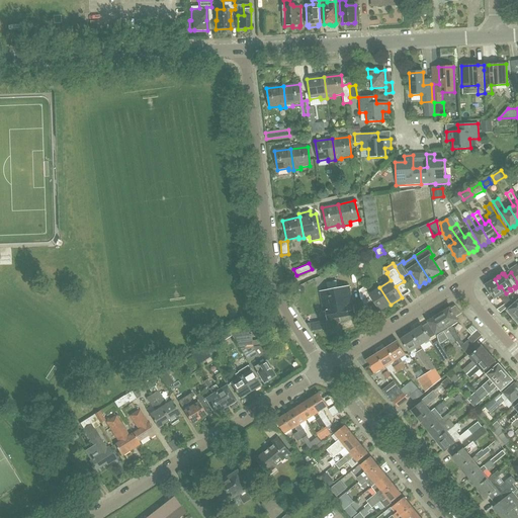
[(512,304),(506,293),(501,286),(499,287),(495,279),(492,281),(491,280),(487,283),(487,284),(486,285),(491,293),(492,292),(495,298),(499,295),(507,308),(512,304)]
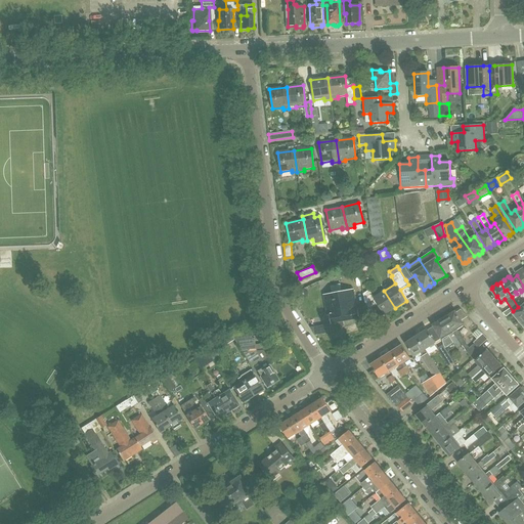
[(331,286),(332,294),(323,295),(326,315),(328,315),(328,316),(330,315),(331,323),(336,322),(337,326),(343,325),(342,321),(358,318),(357,309),(356,309),(353,290),(342,292),(340,284),(331,286)]
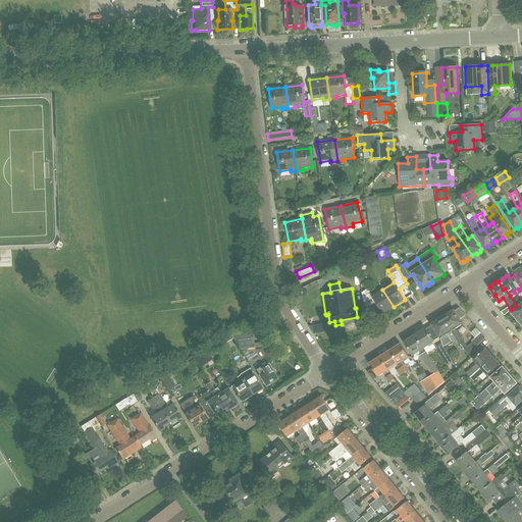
[(382,314),(394,307),(382,290),(372,296),(367,289),(361,293),(363,302),(367,309),(376,303),(382,314)]
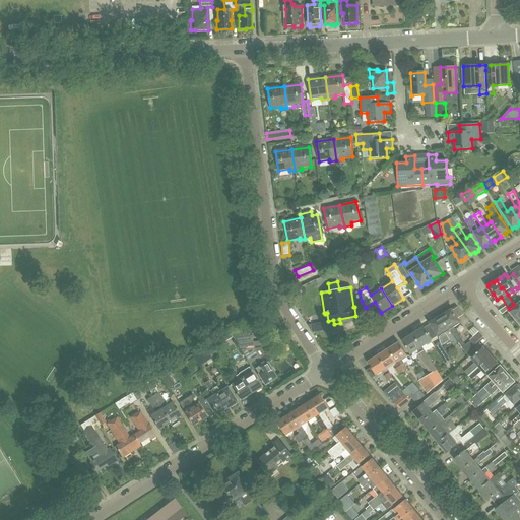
[(516,318),(519,314),(519,301),(515,306),(514,305),(509,309),(510,311),(512,314),(511,316),(514,319),(516,318)]
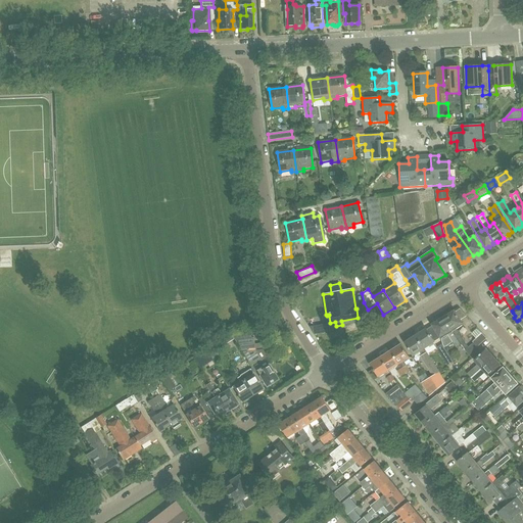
[(442,317),(453,332),(454,334),(457,338),(456,339),(460,346),(461,347),(462,346),(465,350),(469,354),(477,347),(486,338),(481,333),(472,342),(473,343),(468,347),(461,337),(462,334),(460,331),(457,331),(456,329),(463,325),(455,312),(453,312),(453,311),(447,314),(448,315),(443,318),(442,317)]
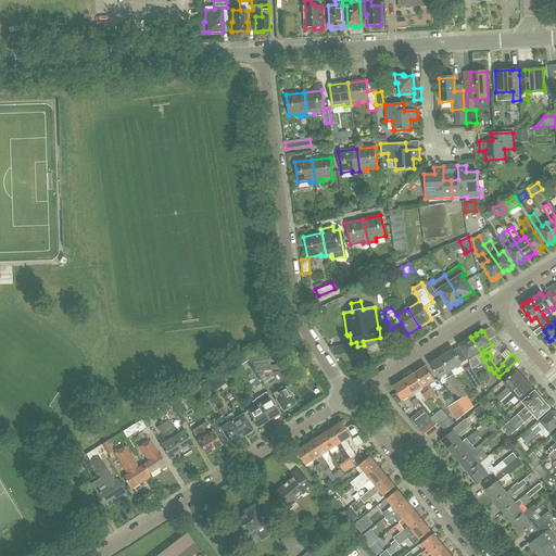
[(469,359),(481,353),(470,337),(470,338),(471,339),(466,341),(466,340),(460,343),(462,344),(460,345),(464,351),(469,359)]
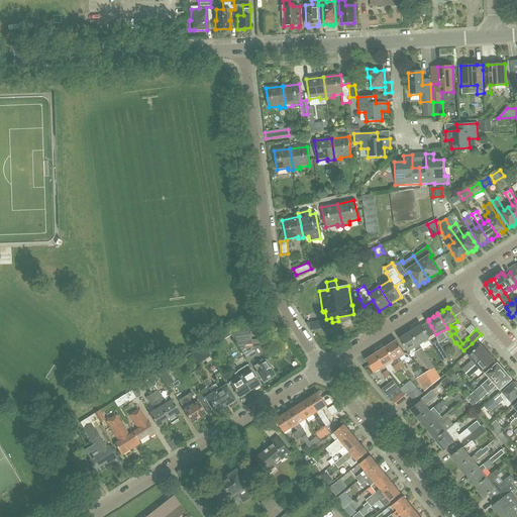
[(421,325),(410,332),(418,344),(429,338),(421,325)]
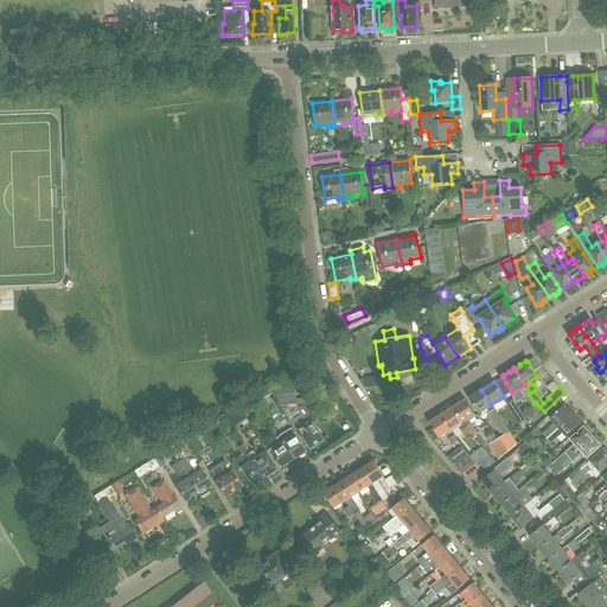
[(267,389),(272,396),(291,393),(289,385),(267,389)]
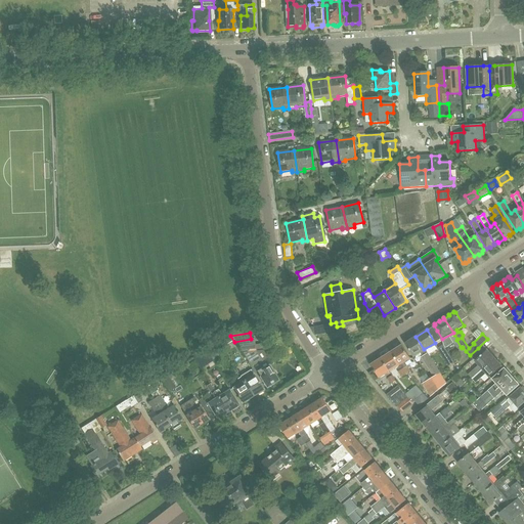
[(454,335),(450,338),(453,343),(456,349),(461,347),(456,340),(457,339),(454,335)]
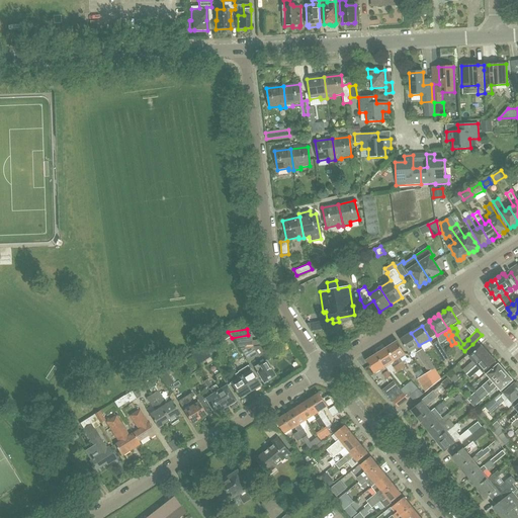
[(419,345),(411,333),(401,339),(409,352),(419,345)]
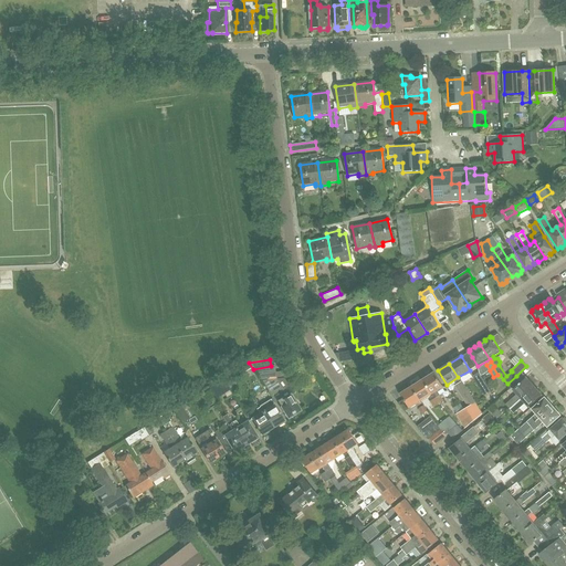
[(273,366),(271,366),(253,369),(258,375),(274,373),(273,366)]
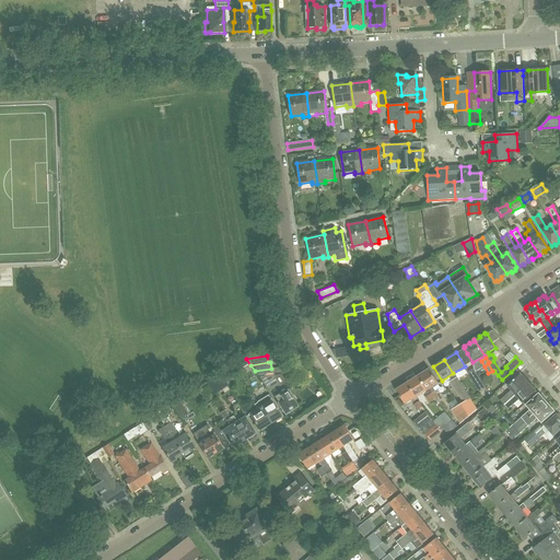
[(485,387),(474,369),(467,372),(479,391),(485,387)]
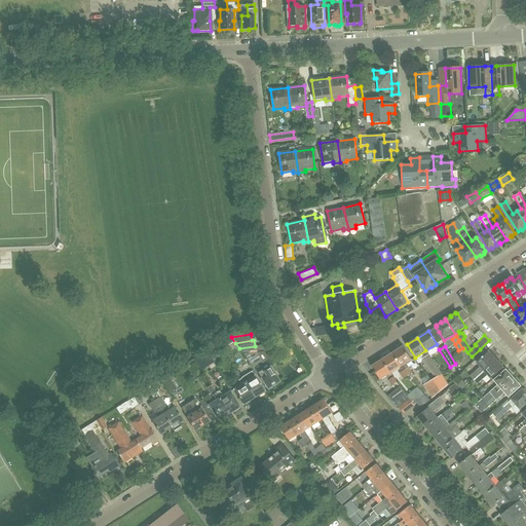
[(401,366),(404,371),(407,376),(412,373),(406,364),(412,360),(404,347),(393,353),(401,366)]
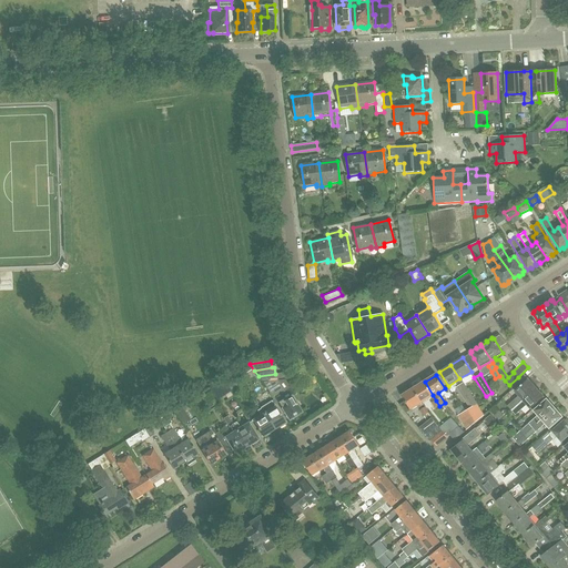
[(523,382),(518,377),(509,385),(513,389),(519,384),(523,382)]
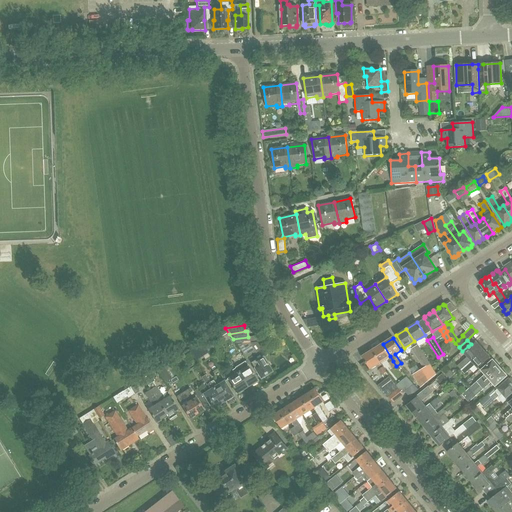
[(467,356),(457,365),(458,366),(460,369),(464,366),(469,362),(483,349),(480,347),(481,346),(478,342),(477,343),(476,342),(469,348),(464,353),(467,356)]
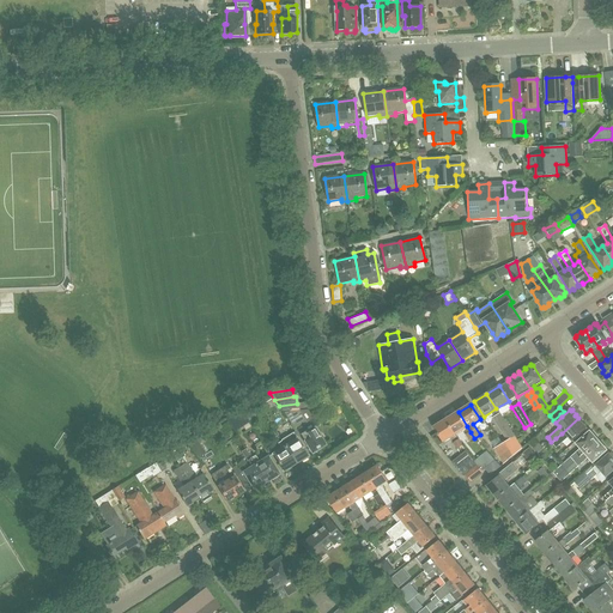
[(248,423),(241,411),(228,418),(235,430),(248,423)]
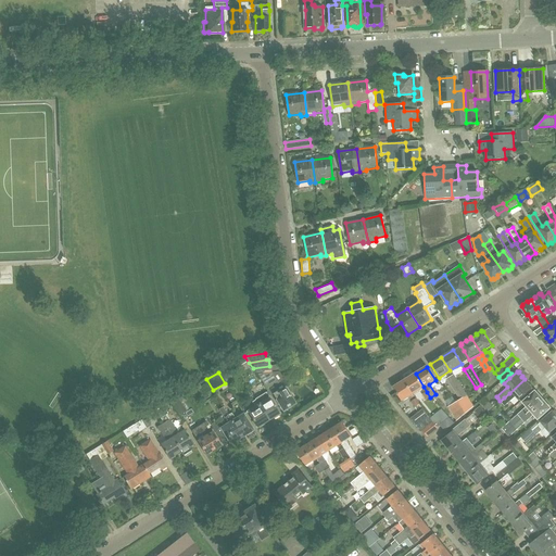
[(270,373),(256,375),(266,390),(267,390),(268,389),(277,404),(282,412),(288,407),(289,409),(293,406),(292,405),(294,404),(288,394),(289,393),(287,389),(286,390),(285,388),(278,392),(274,387),(278,384),(270,373)]
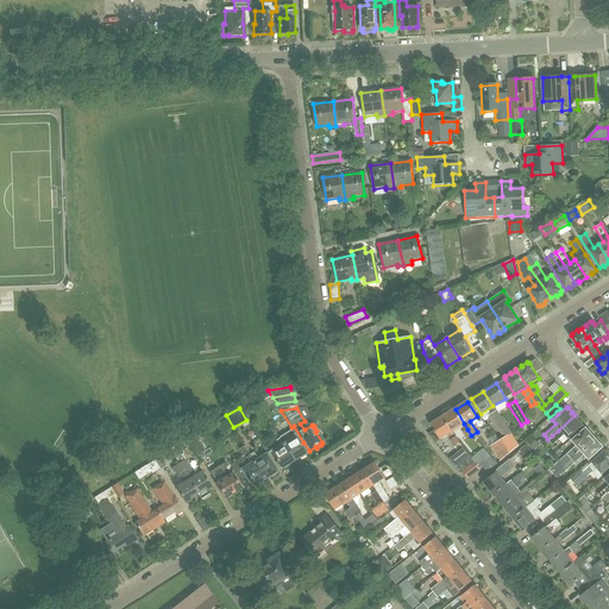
[(456,409),(444,416),(452,432),(464,424),(456,409)]
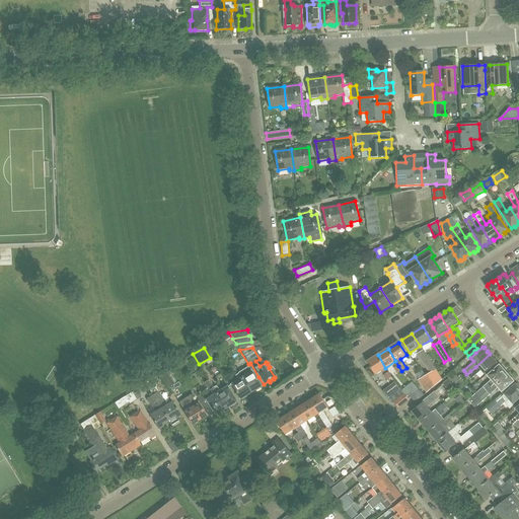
[(431,372),(435,369),(424,352),(420,355),(431,372)]
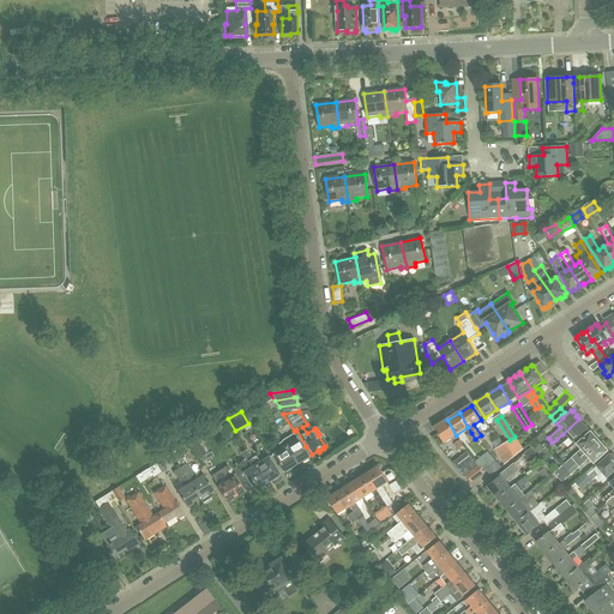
[(557,439),(552,443),(557,449),(569,437),(570,438),(573,441),(583,434),(588,429),(587,427),(588,427),(584,422),(583,422),(582,421),(579,419),(563,434),(557,439)]
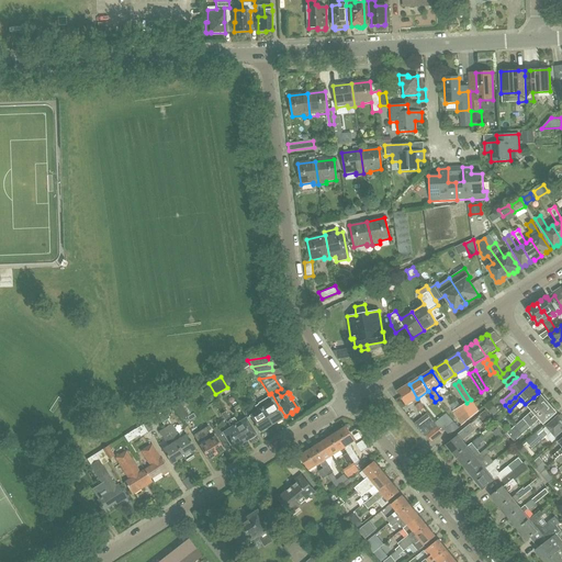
[(406,405),(417,398),(409,384),(397,392),(406,405)]
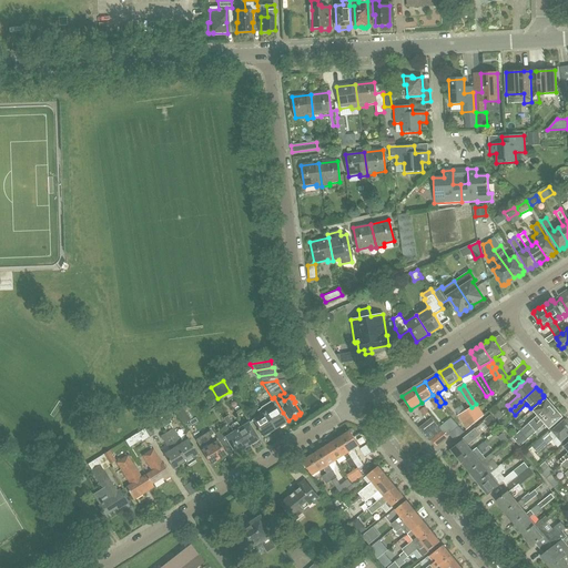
[(272,399),(260,407),(273,429),(279,426),(280,427),(285,424),(284,423),(285,422),(281,415),(272,399)]
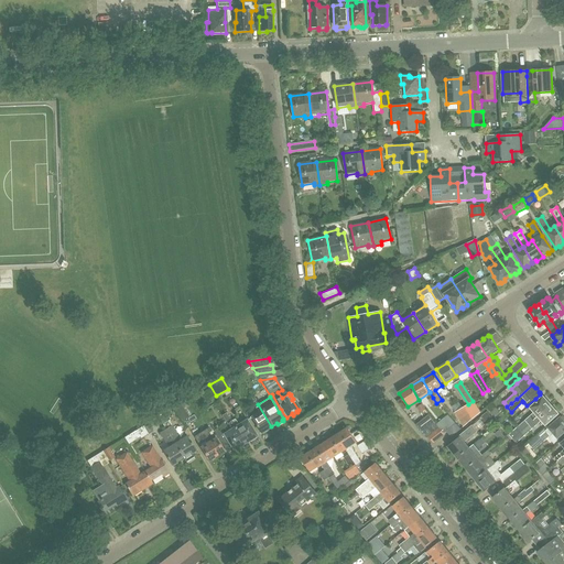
[(520,432),(528,424),(550,405),(546,402),(548,401),(544,397),(543,398),(543,397),(531,408),(534,412),(509,434),(512,438),(520,432)]
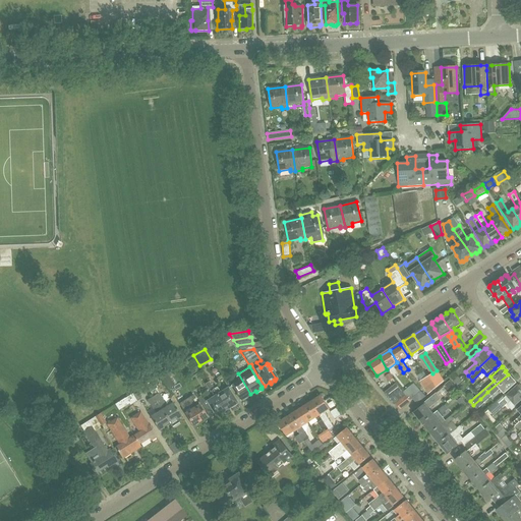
[(174,386),(166,371),(159,377),(168,390),(174,386)]
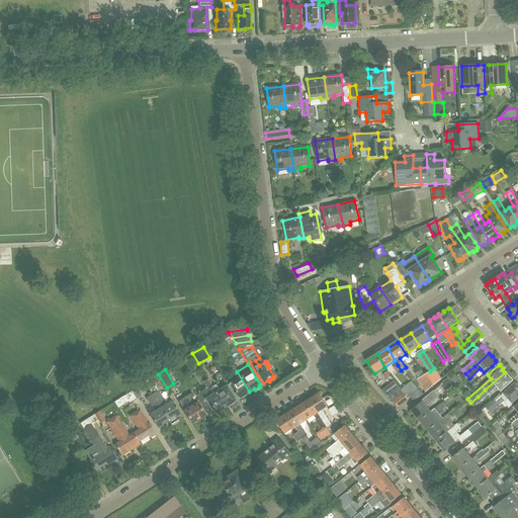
[(441,379),(434,369),(427,374),(433,384),(441,379)]
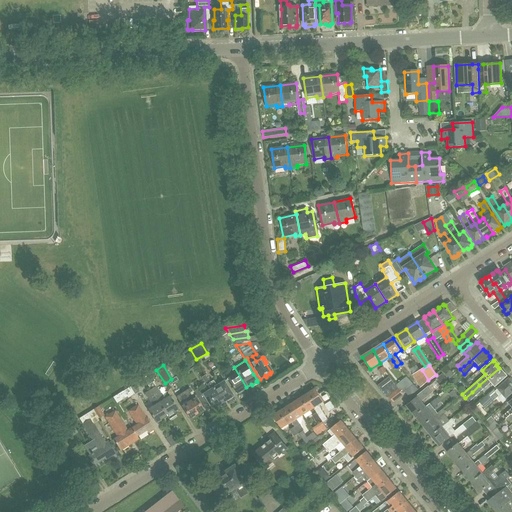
[(246,387),(234,367),(231,369),(235,374),(227,379),(237,393),(238,393),(238,394),(243,391),(242,390),(246,387)]
